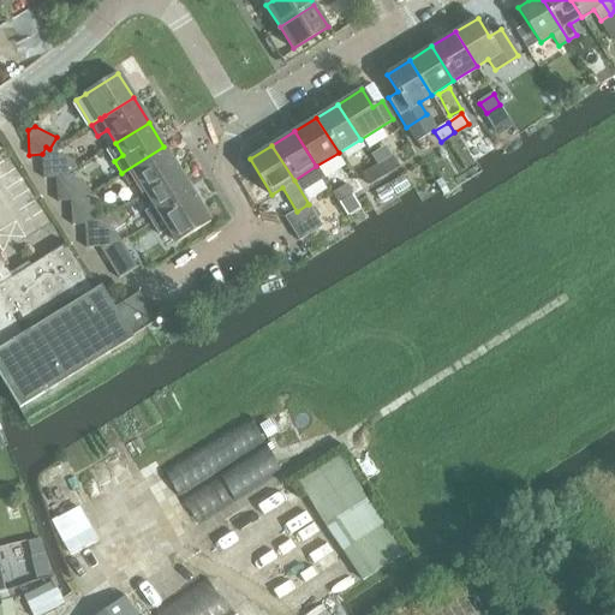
[(60,171),(67,174),(73,162),(49,149),(46,147),(42,154),(45,178),(57,177),(60,171)]
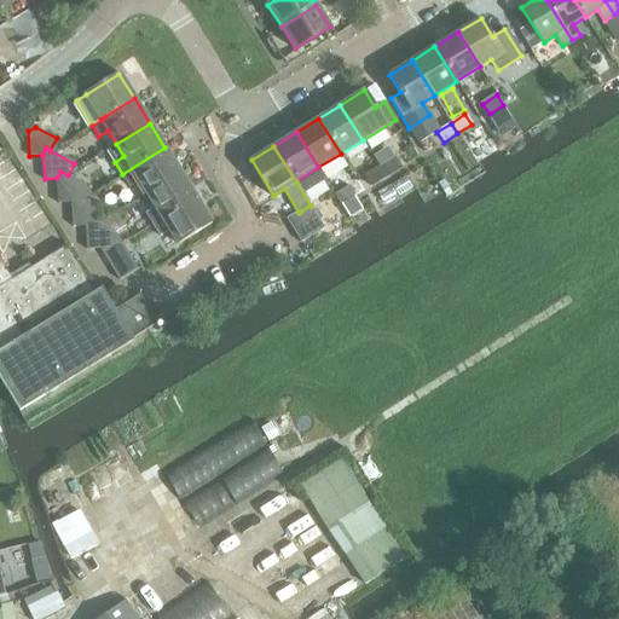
[(146,194),(180,172),(165,148),(122,174),(129,185),(139,180),(146,194)]
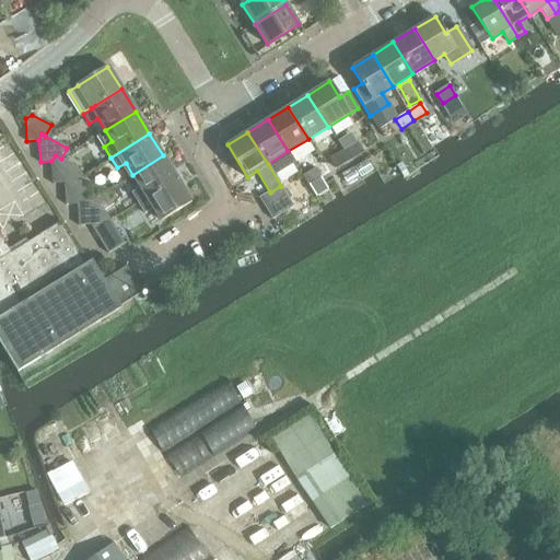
[(363,152),(358,142),(343,151),(349,161),(363,152)]
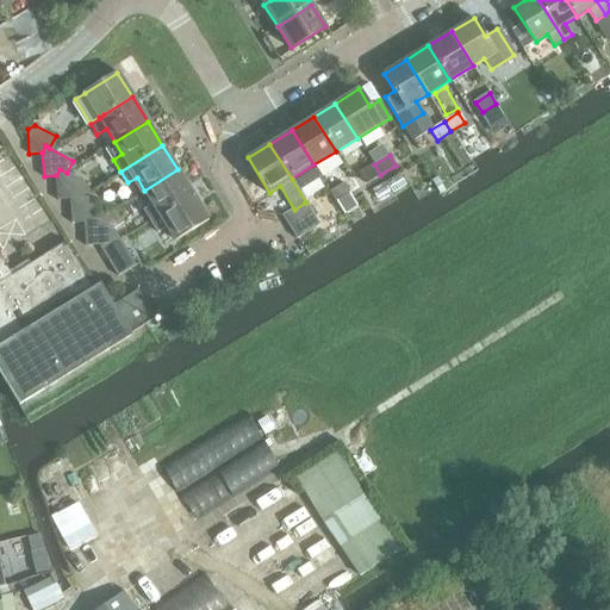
[(362,173),(368,184),(380,175),(374,165),(362,173)]
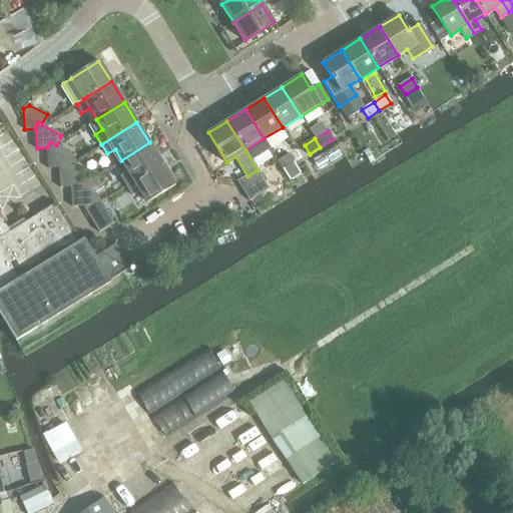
[(50,142),(47,147),(48,168),(59,167),(62,161),(67,164),(72,154),(56,145),(50,142)]
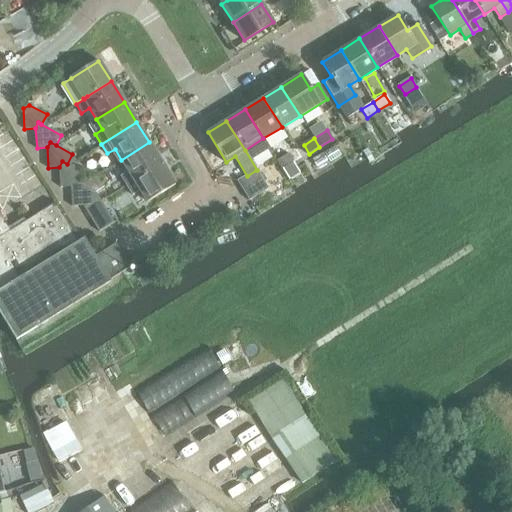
[(127,185),(162,163),(149,142),(121,160),(128,171),(121,175),(127,185)]
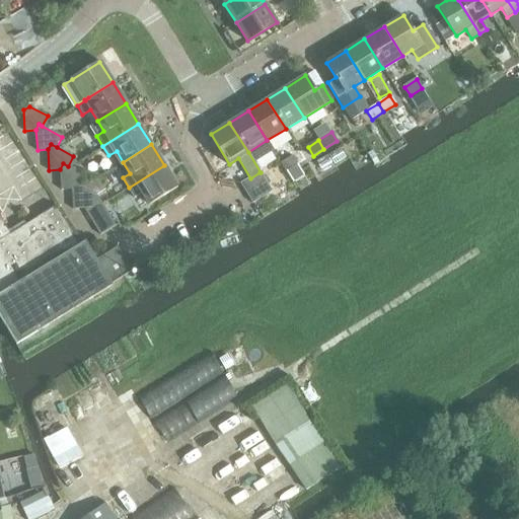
[(293,156),(281,164),(286,172),(298,164),(293,156)]
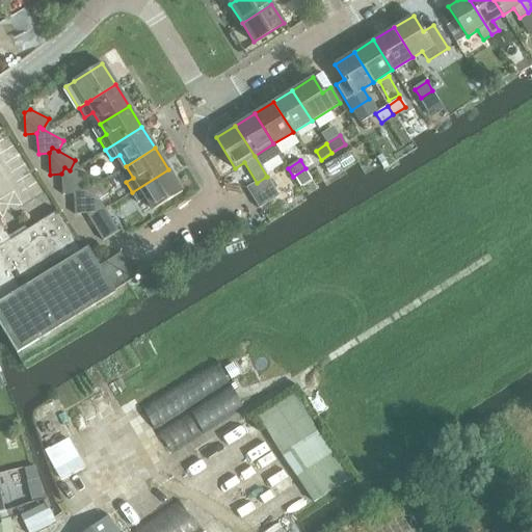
[(77,188),(81,190),(86,180),(70,170),(64,167),(61,174),(62,195),(74,194),(77,188)]
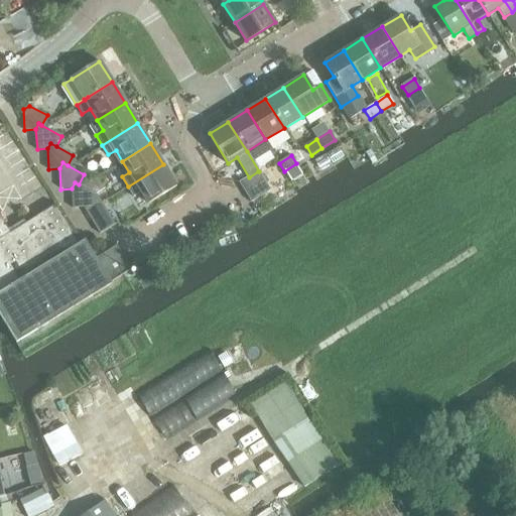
[(163,164),(128,186),(133,196),(141,191),(147,203),(175,184),(163,164)]
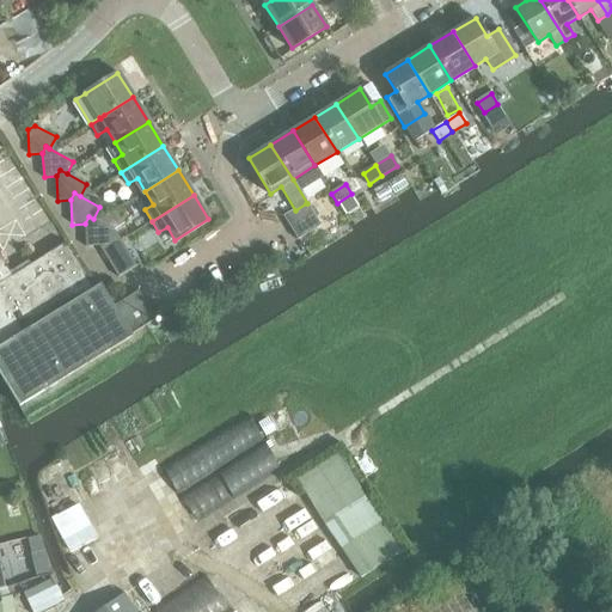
[(306,203),(295,210),(285,218),(291,226),(312,213),(306,203)]
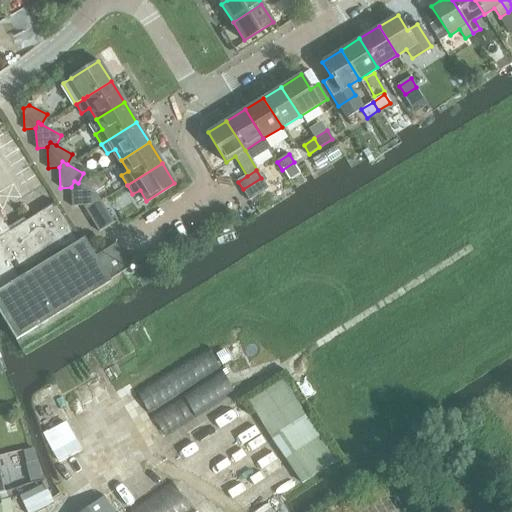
[(249,201),(268,190),(261,178),(243,189),(249,201)]
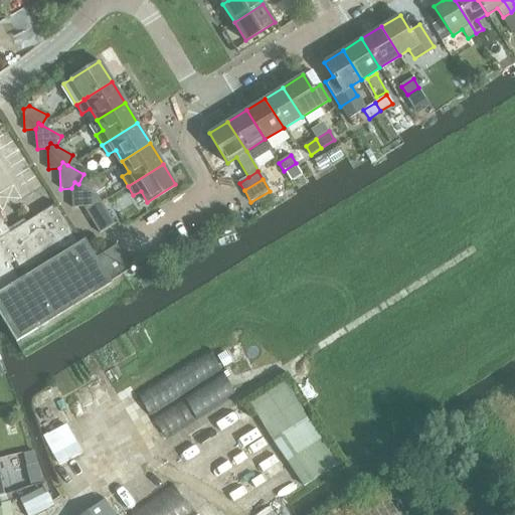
[(96,206),(102,202),(97,193),(78,184),(74,182),(71,188),(72,208),(83,207),(87,201),(96,206)]
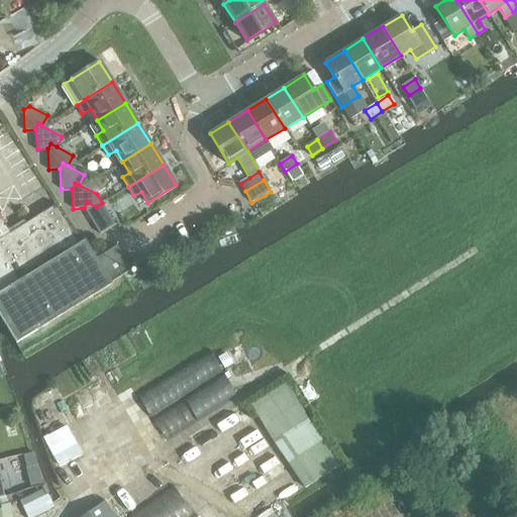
[(100,234),(111,227),(115,224),(102,203),(96,207),(87,202),(84,208),(100,234)]
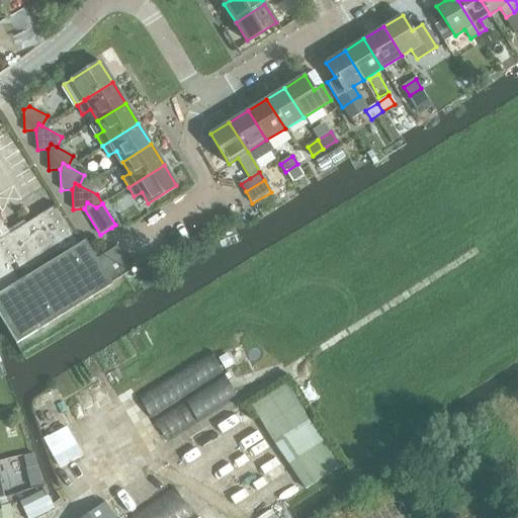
[(0,317),(15,343),(110,285),(112,285),(110,282),(96,259),(85,241),(84,242),(77,246),(69,233),(71,233),(55,205),(9,233),(0,218),(0,317)]
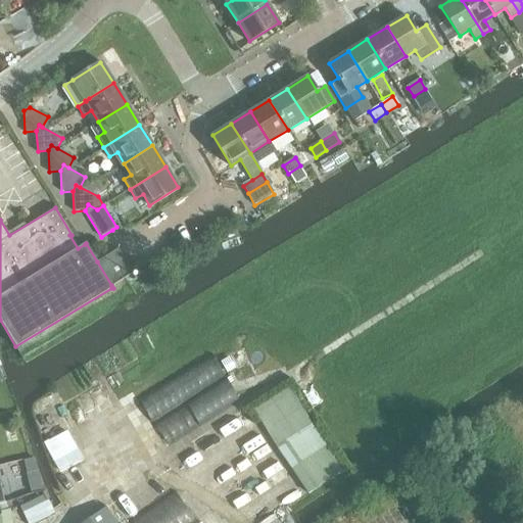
[(97,262),(111,285),(132,273),(117,248),(97,262)]
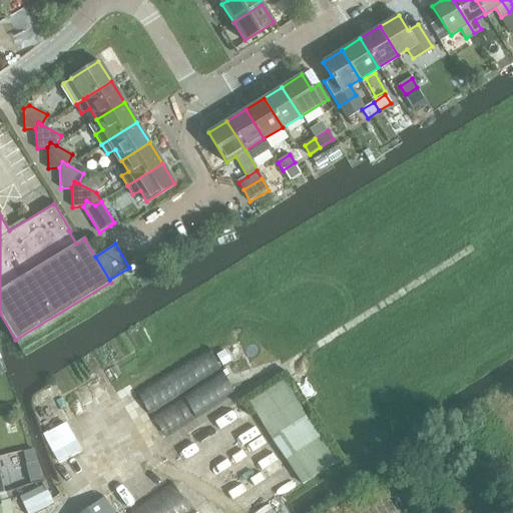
[(163,431),(234,391),(211,349),(140,389),(163,431)]
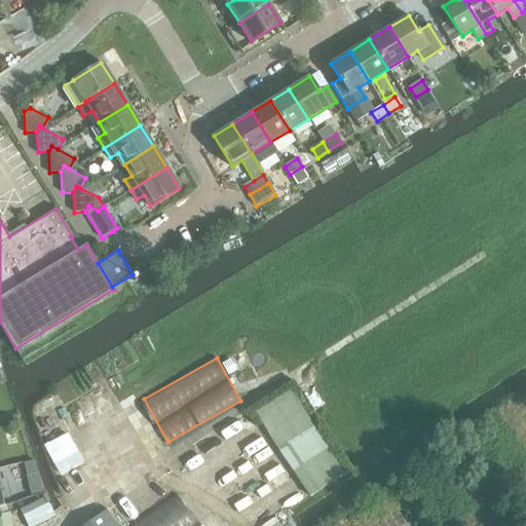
[(256,413),(309,496),(344,474),(291,390),(256,413)]
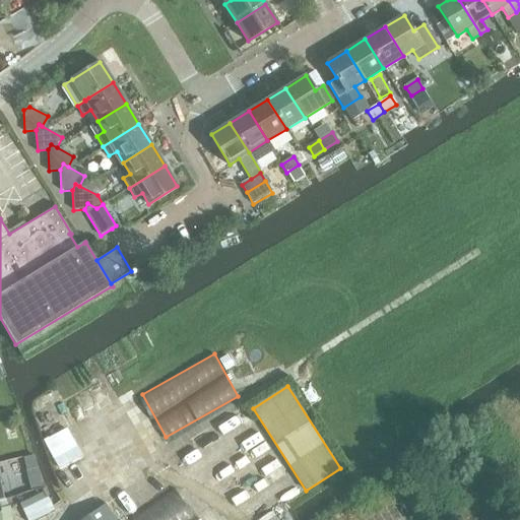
[(69,425),(44,437),(59,467),(83,455),(69,425)]
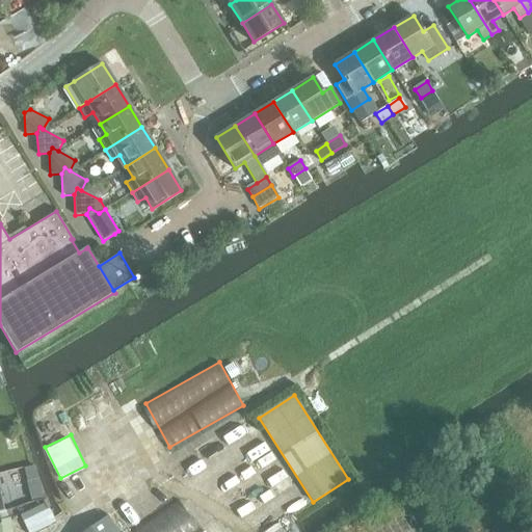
[(0,470),(0,475),(7,509),(46,501),(37,462),(0,470)]
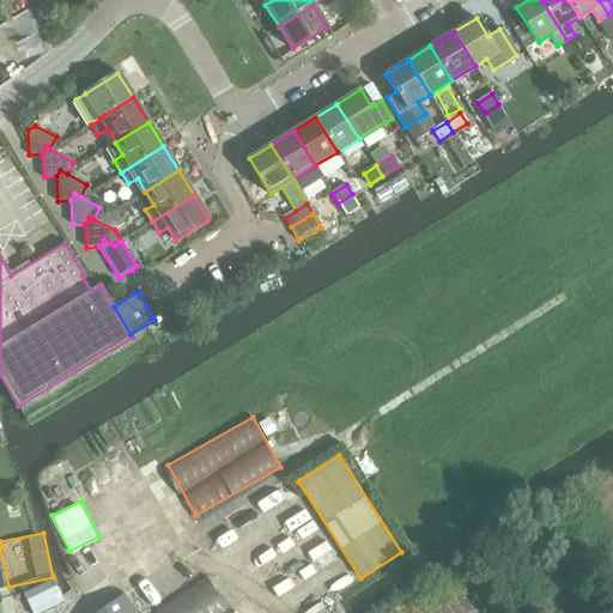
[(208,574),(155,604),(159,612),(225,612),(230,611),(208,574)]
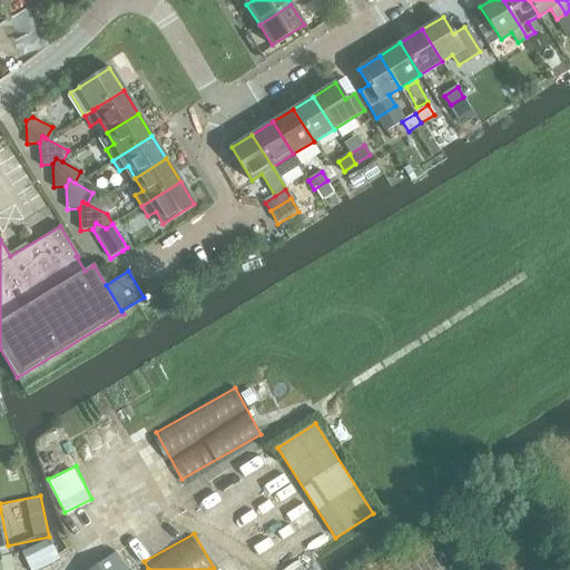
[(29,569),(41,569),(56,563),(46,541),(21,553),(29,569)]
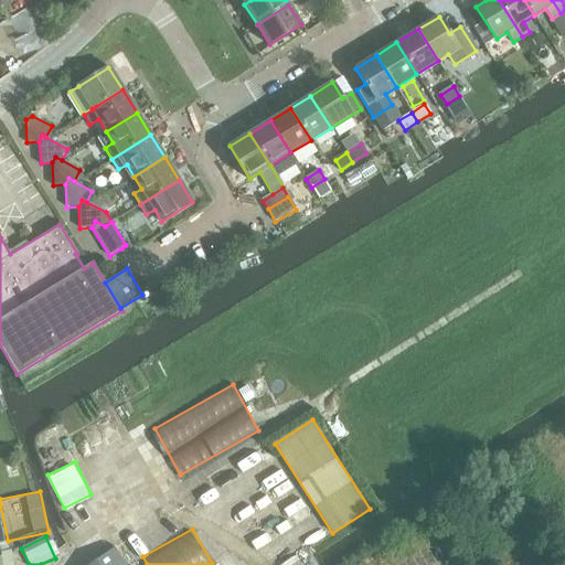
[(125,564),(114,548),(91,564),(125,564)]
